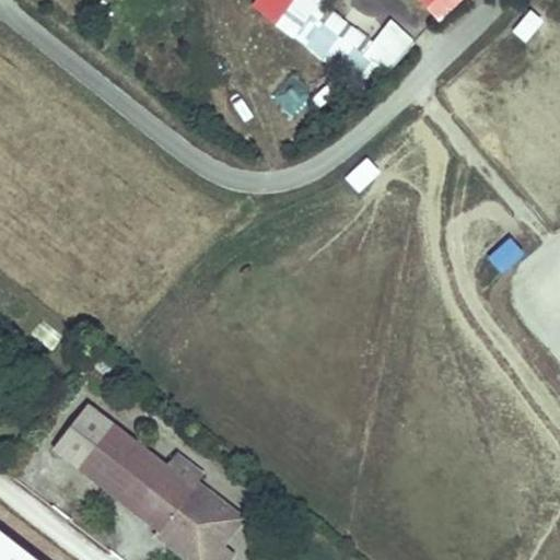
[(315,0),(259,0),(257,4),(298,36),(296,38),(368,93),(381,76),(385,79),(419,44),(405,31),(371,66),(311,19),(322,4),(315,0)]
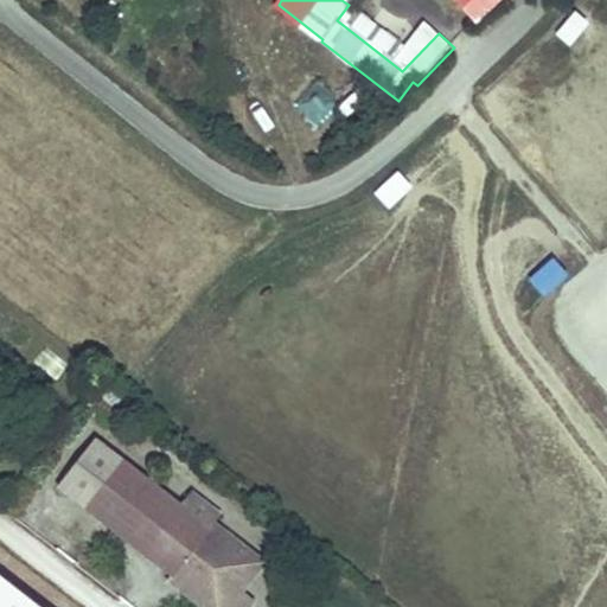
[(459,0),(486,18),(497,0),(459,0)]
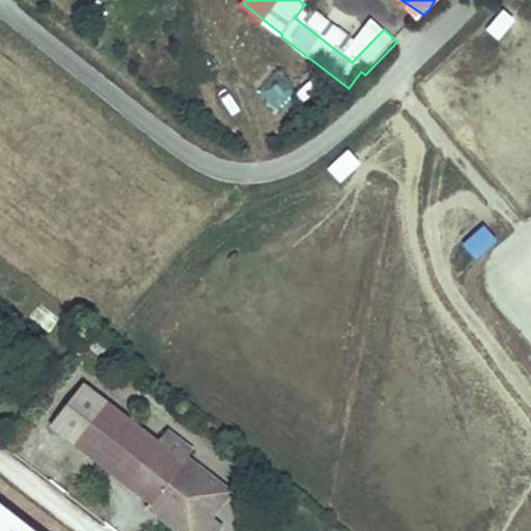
[(500,38),(516,17),(502,6),(486,29),(500,38)]
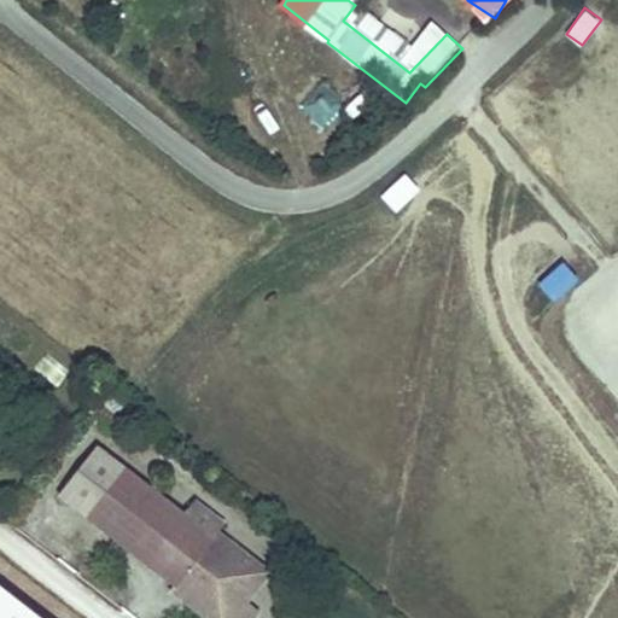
[(281,86),(318,126),(336,110),(299,69),(281,86)]
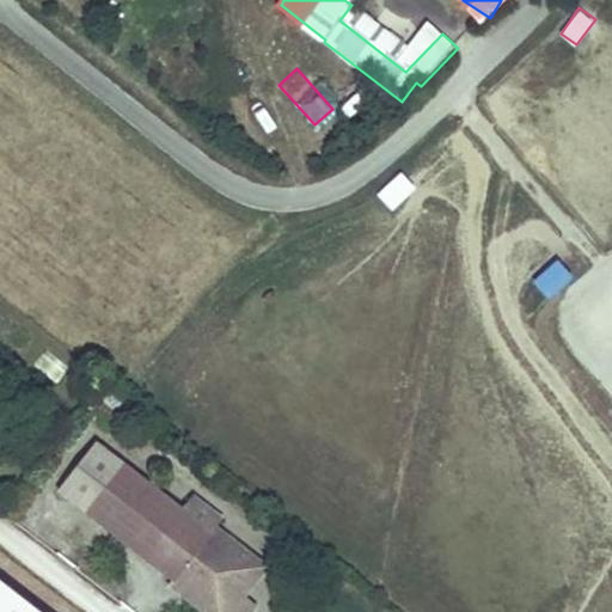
[(392,209),(418,187),(404,170),(378,193),(392,209)]
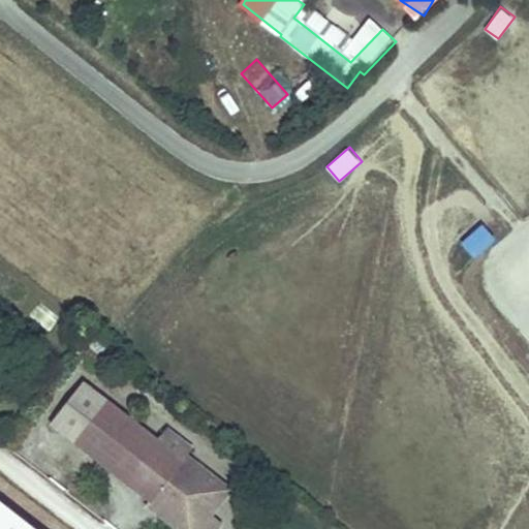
[(460,242),(474,257),(498,237),(483,220),(460,242)]
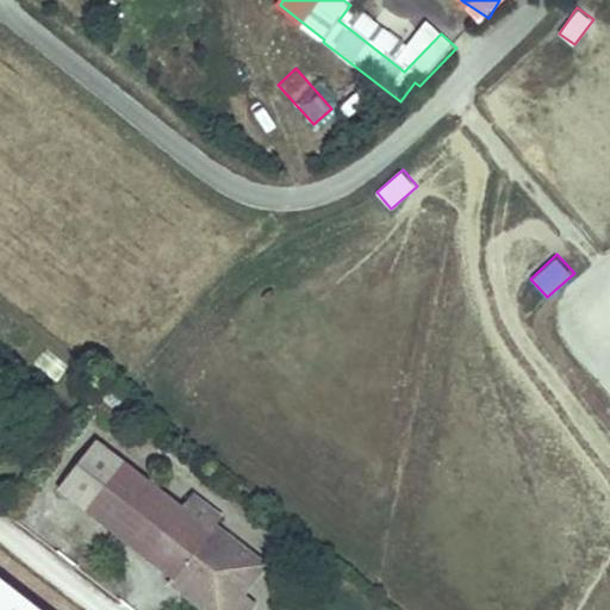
[(256,562),(205,522),(200,527),(87,439),(50,485),(165,574),(168,570),(198,592),(190,601),(200,609),(218,609),(232,591),(256,562)]
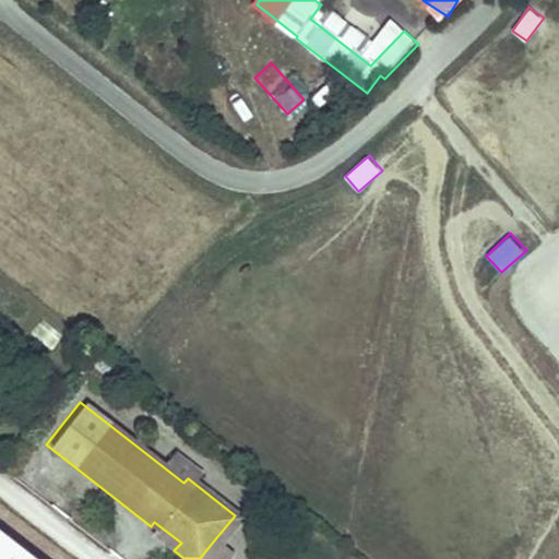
[(151,526),(147,531),(174,550),(181,543),(154,522),(151,526)]
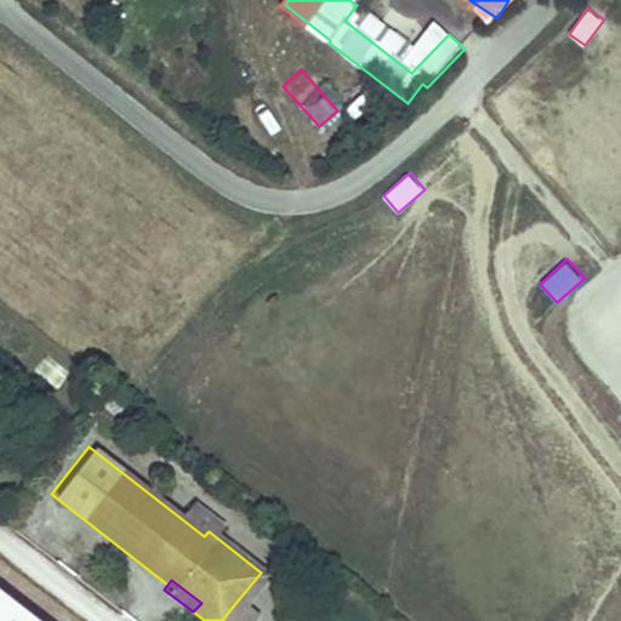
[(36,620),(0,592),(0,620),(36,620)]
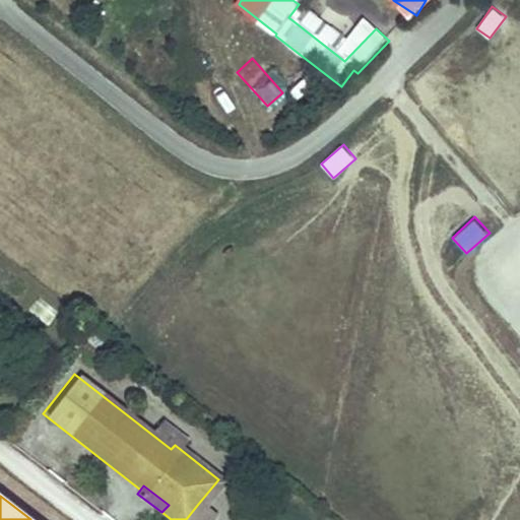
[(201,519),(208,512),(198,504),(186,519),(201,519)]
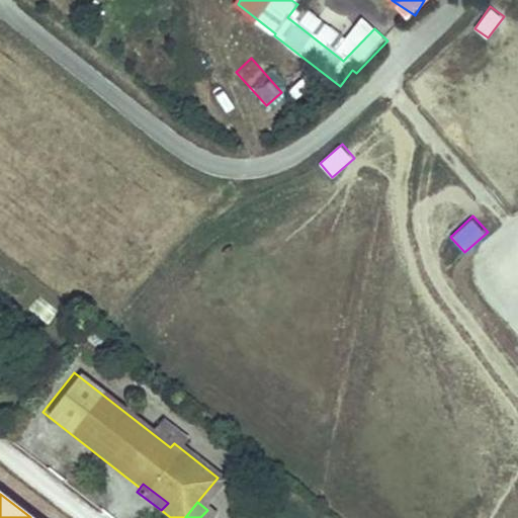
All buildings are outlined.
